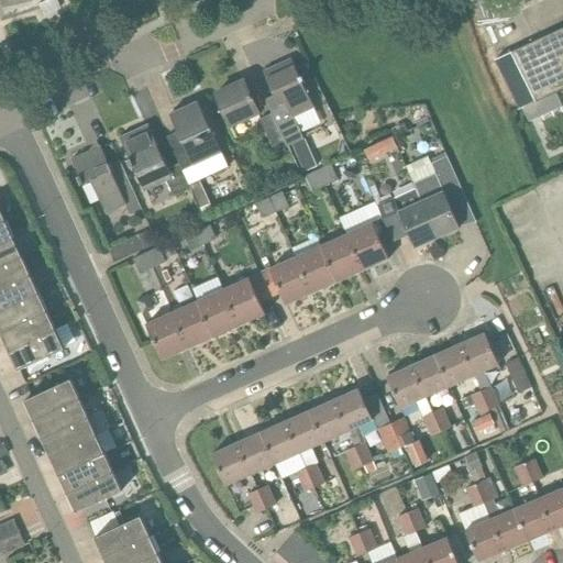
[(40,10),(43,17),(59,9),(55,0),(47,0),(37,4),(40,10)]
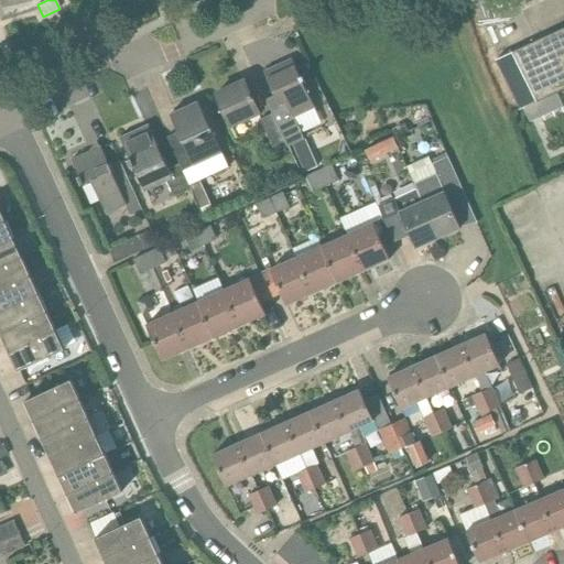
[(563,88),(563,28),(511,53),(537,101),(563,88)]
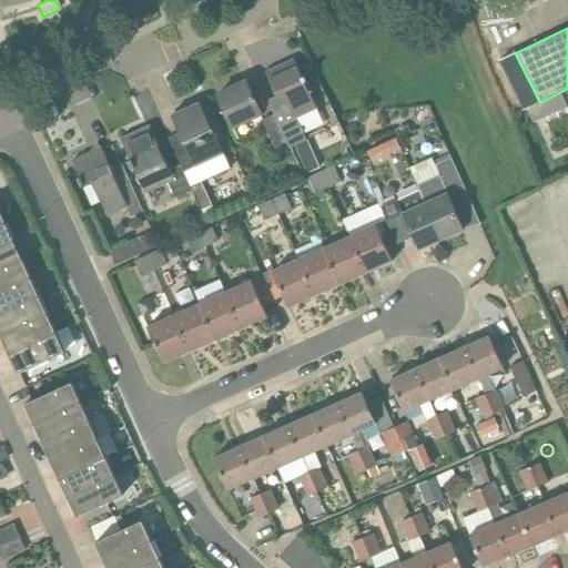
[(499,60),(525,110),(540,102),(515,53),(499,60)]
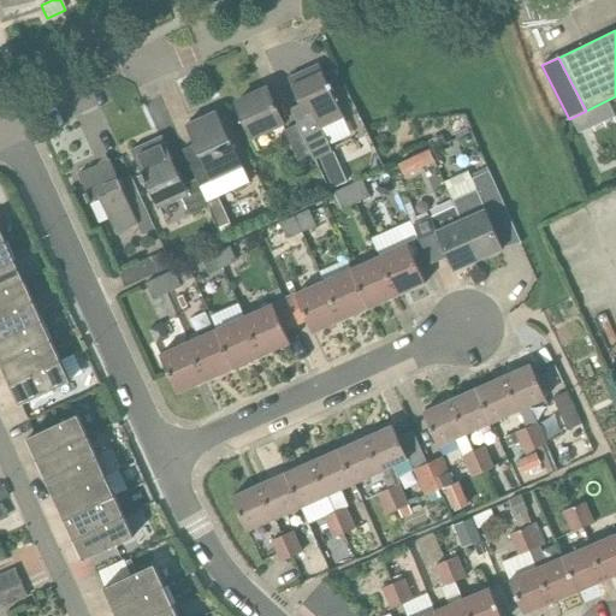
[(321,128),(343,118),(319,65),(289,78),(302,110),(292,114),(297,124),(312,154),(314,160),(332,152),(321,128)]
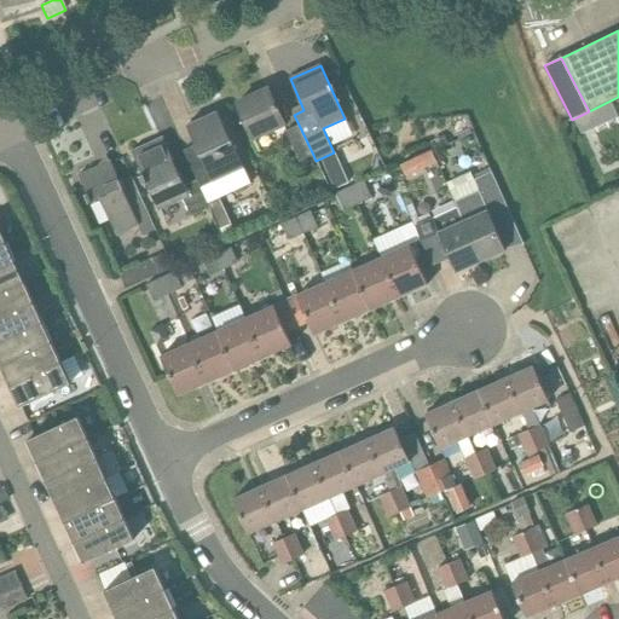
[(254,138),(284,123),(268,88),(238,103),(254,138)]
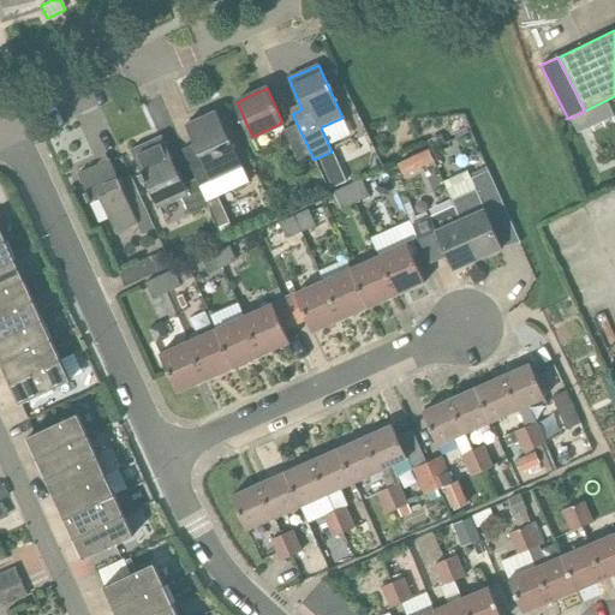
[(199,186),(242,167),(216,111),(186,125),(198,153),(187,159),(196,179),(196,178),(199,186)]
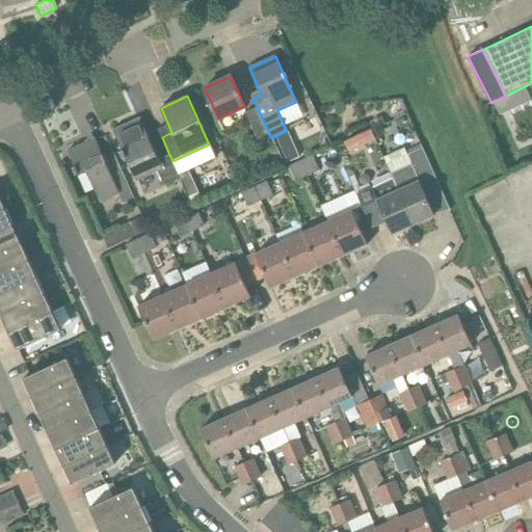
[(258,138),(269,133),(257,107),(245,112),(258,138)]
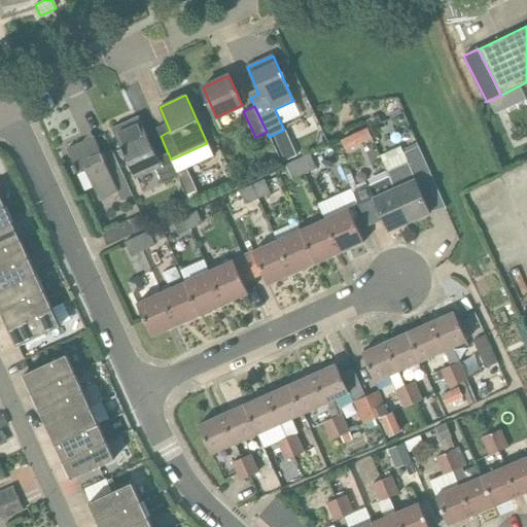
[(369,118),(371,126),(382,121),(379,114),(369,118)]
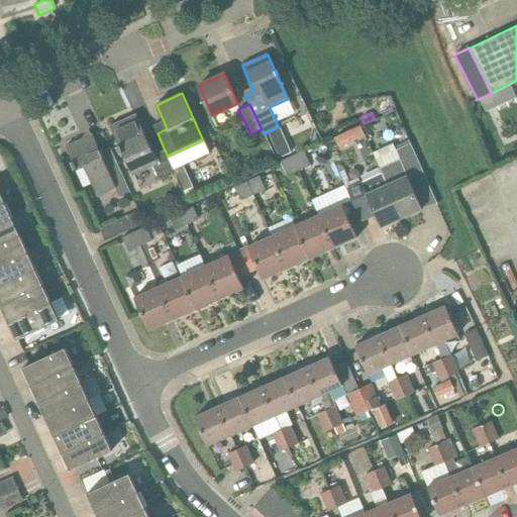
[(165,149),(165,150),(154,154),(136,114),(135,115),(135,116),(112,127),(111,125),(110,126),(132,174),(151,165),(160,181),(176,174),(175,170),(168,157),(165,149)]
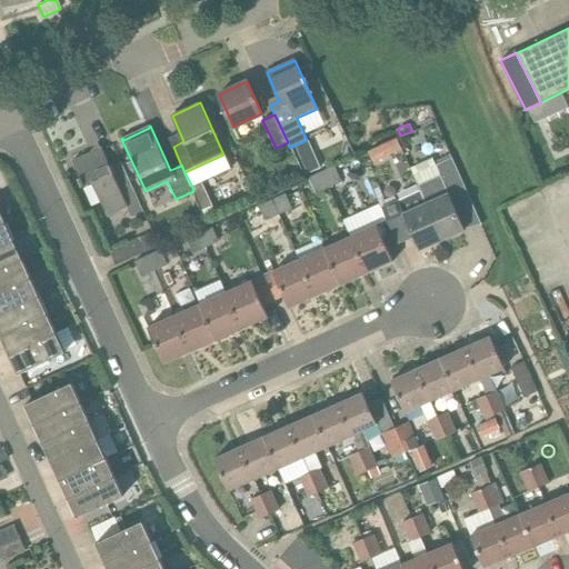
[(369,151),(373,162),(401,149),(397,138),(369,151)]
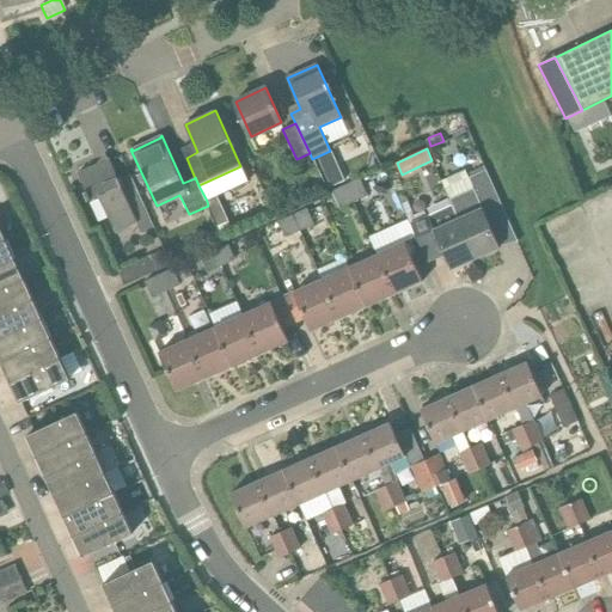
[(130,175),(118,179),(109,159),(108,159),(109,163),(98,167),(97,165),(78,172),(86,191),(84,193),(87,201),(99,196),(116,233),(136,224),(141,233),(154,228),(130,175)]
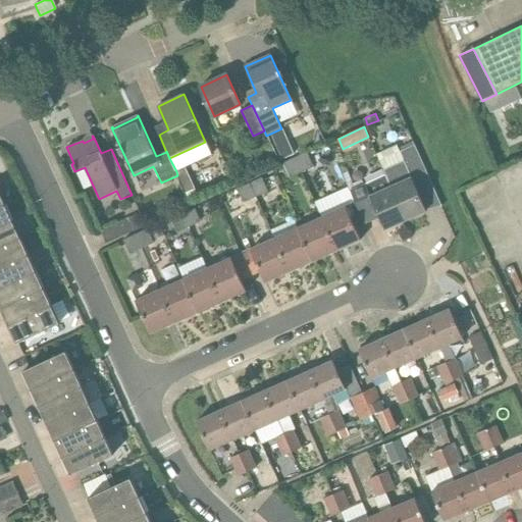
[(294,154),(289,141),(276,147),(282,159),(294,154)]
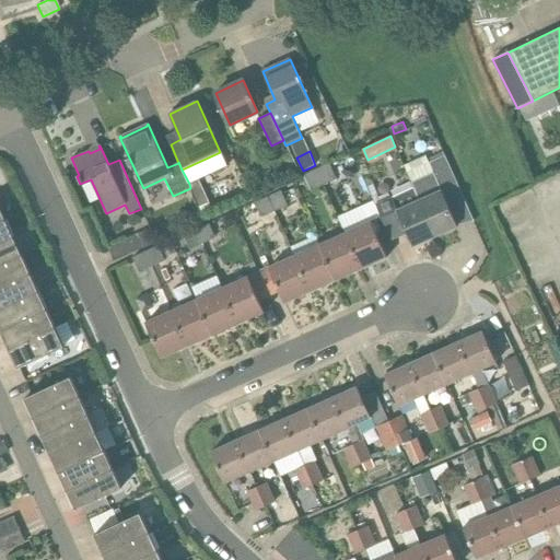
[(412,188),(434,236),(457,225),(446,202),(462,196),(444,156),(428,164),(432,173),(411,183),(413,187),(412,188)]
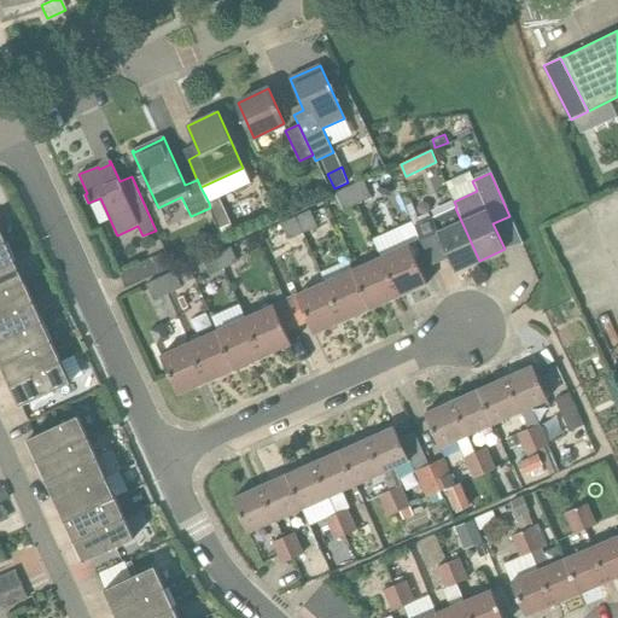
[(371,198),(363,181),(350,187),(357,204),(371,198)]
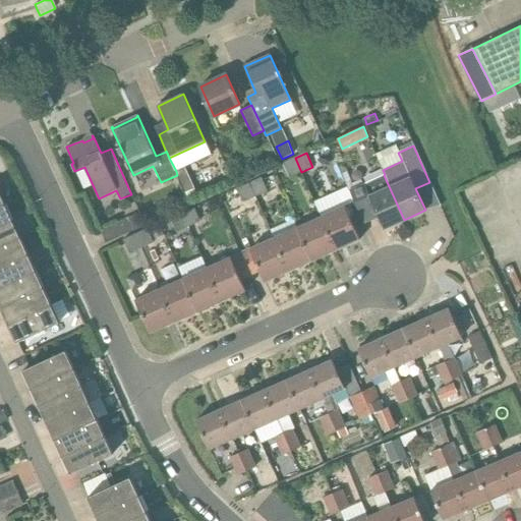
[(283,163),(289,177),(301,172),(295,158),(283,163)]
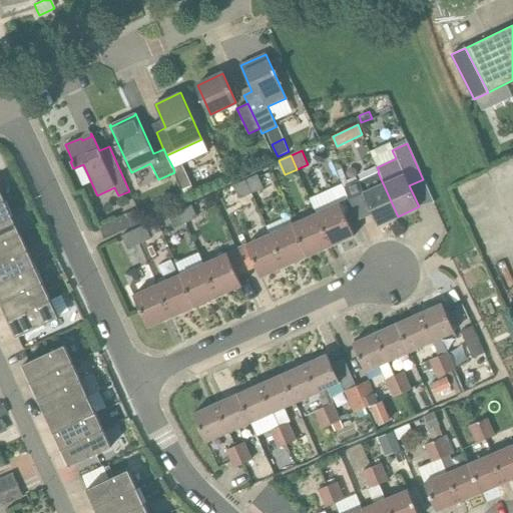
[(181,165),(173,168),(174,172),(182,189),(191,185),(181,165)]
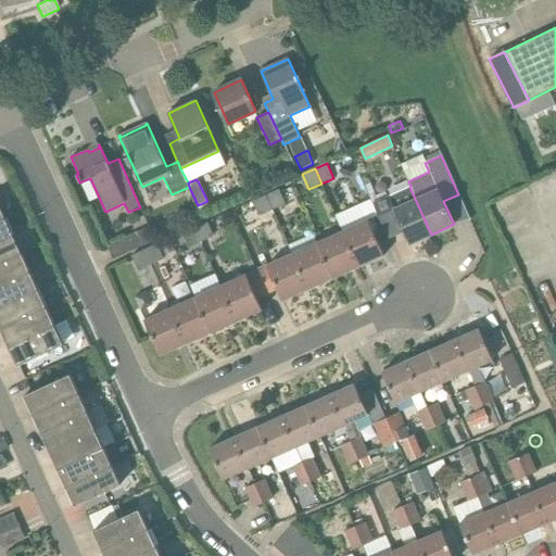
[(365,186),(370,199),(376,197),(370,184),(365,186)]
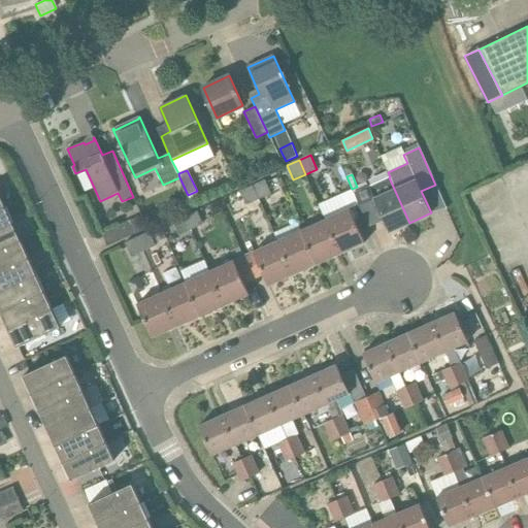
[(389,232),(409,223),(389,177),(370,186),(369,186),(354,192),(364,216),(378,209),(389,232)]
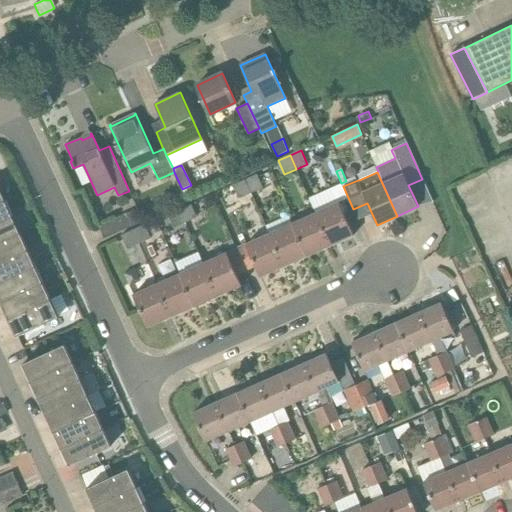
[(256,174),(245,179),(251,193),(263,188),(256,174)]
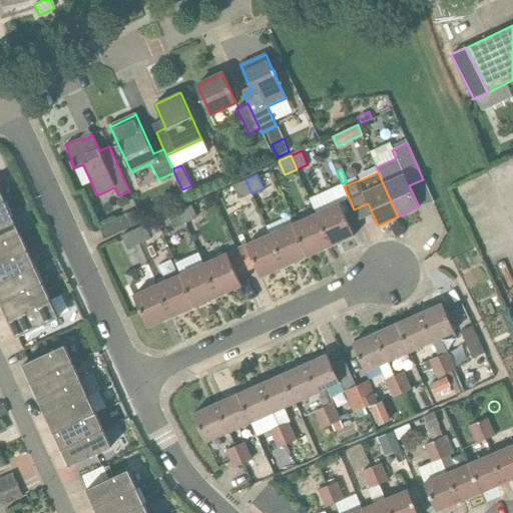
[(239,199),(251,193),(245,179),(233,185),(239,199)]
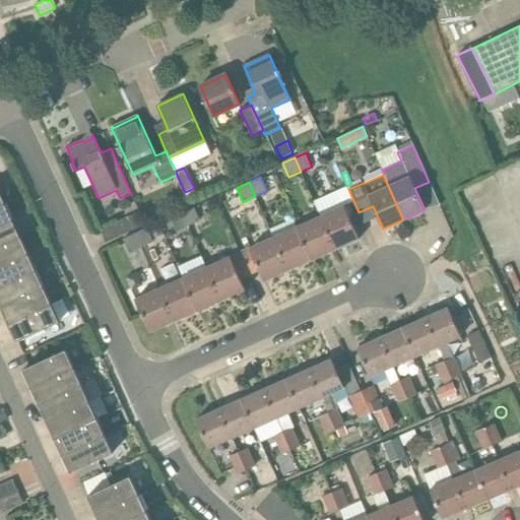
[(0,224),(12,219),(4,202),(0,204),(0,224)]
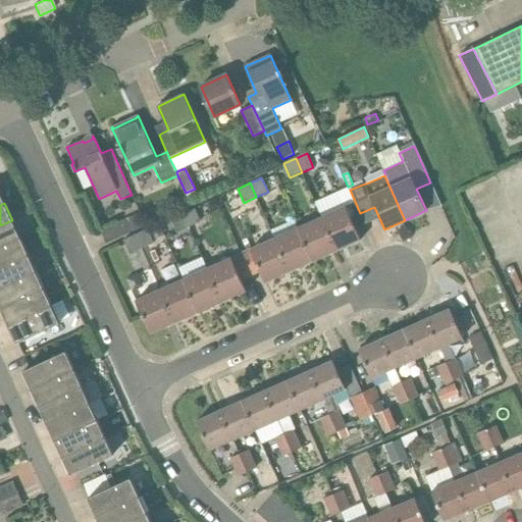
[(361,240),(346,207),(322,217),(337,251),(361,240)]
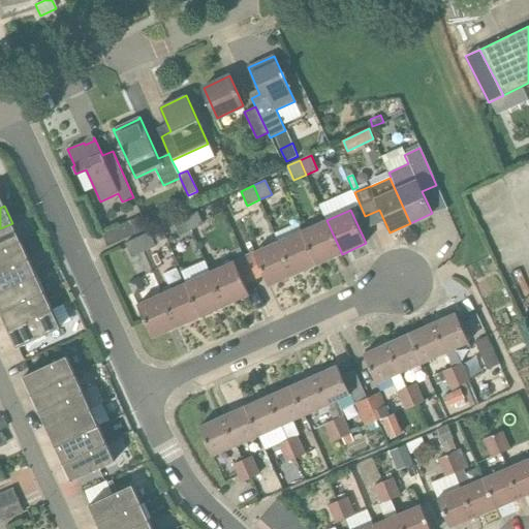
[(197,211),(185,216),(191,230),(204,225),(197,211)]
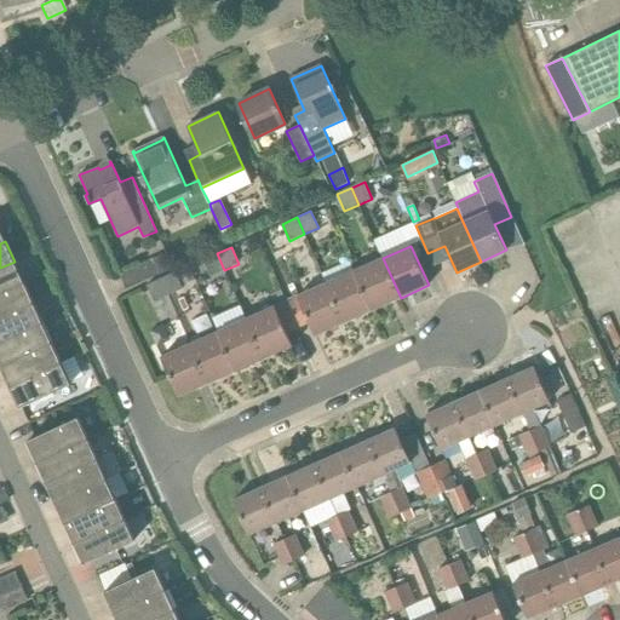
[(202,259),(210,276),(224,270),(217,253),(202,259)]
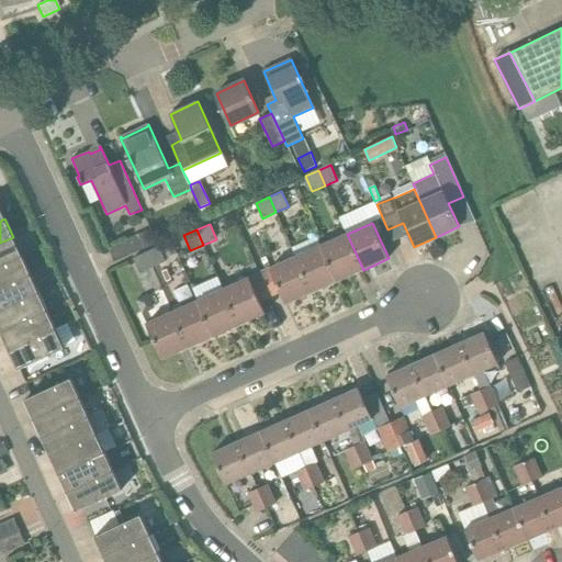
[(138,235),(145,249),(155,245),(148,231),(138,235)]
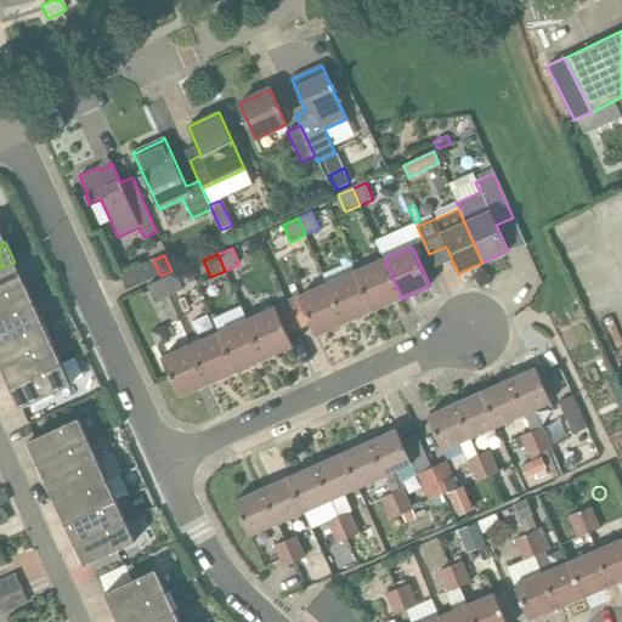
[(402,299),(384,259),(355,272),(373,312),(402,299)]
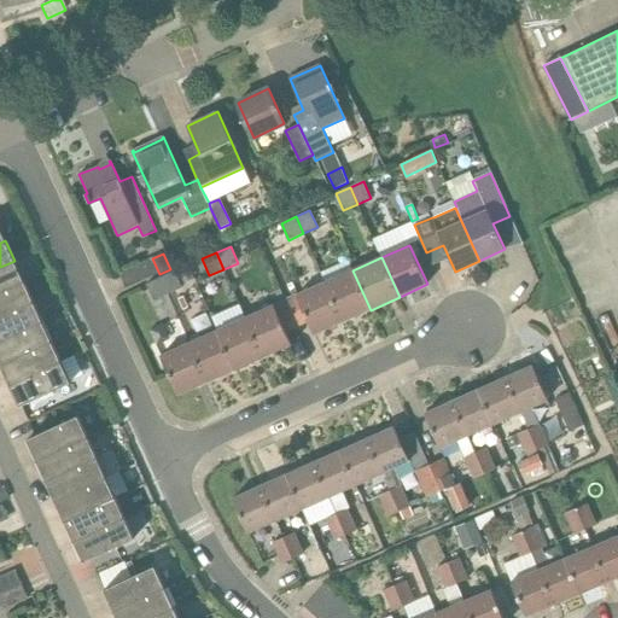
[(124,289),(159,274),(152,258),(118,273),(126,287),(123,287),(124,289)]
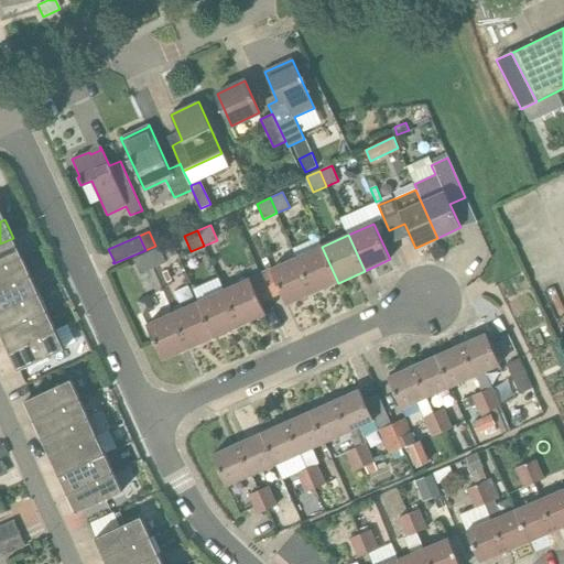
[(0,267),(22,257),(13,238),(0,243),(0,267)]
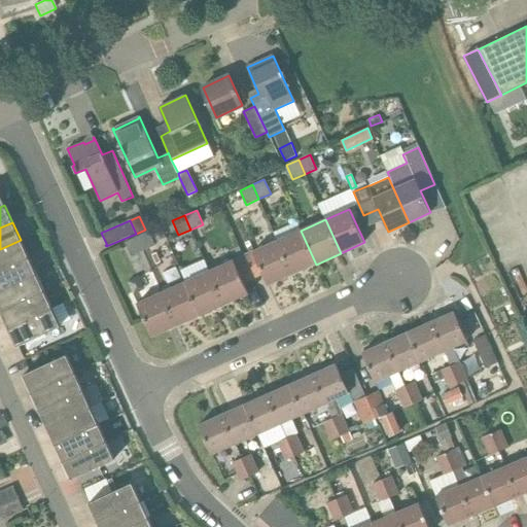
[(277,241),(292,275),(316,265),(301,231),(277,241)]
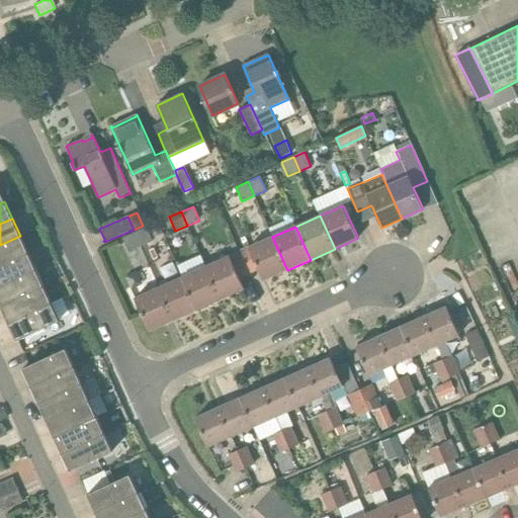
[(147,228),(135,233),(141,247),(153,242),(147,228)]
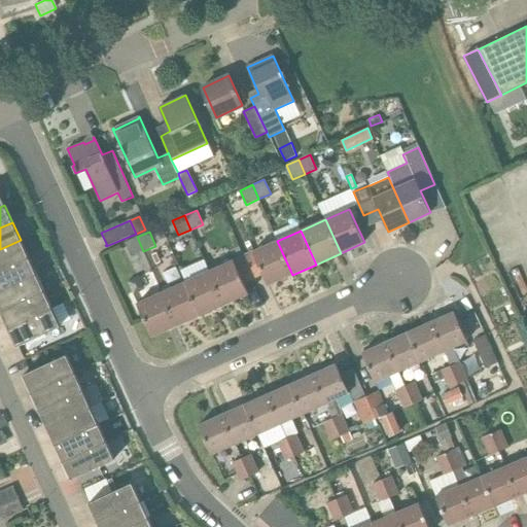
[(154,236),(156,242),(165,239),(163,232),(154,236)]
